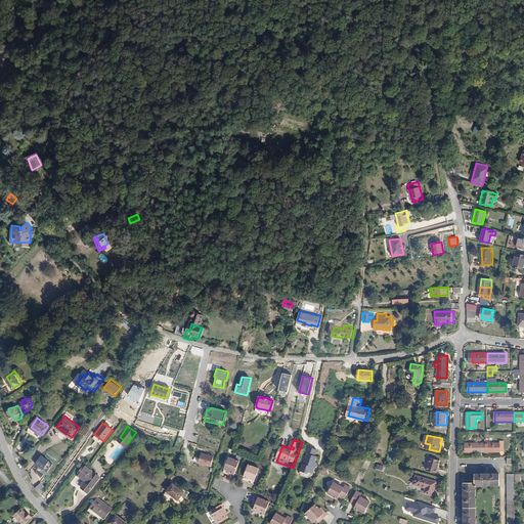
[(465,452),(485,452),(485,443),(465,444),(465,452)]
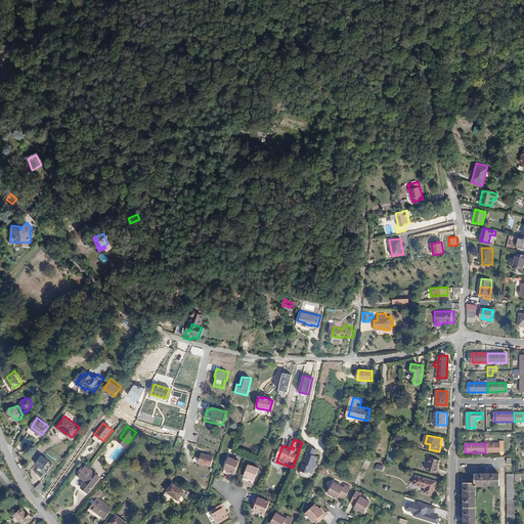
[(485,443),(485,452),(499,451),(499,443),(485,443)]
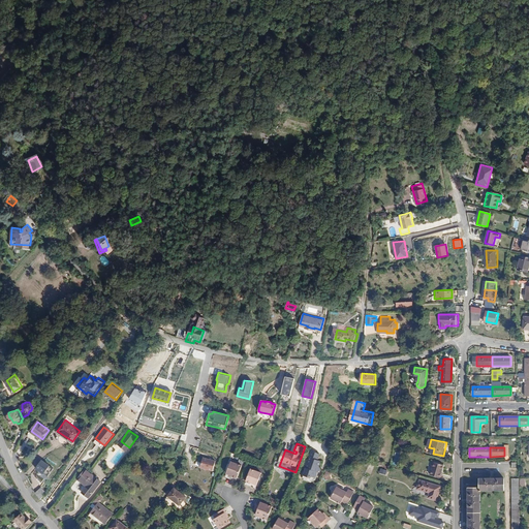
[(318,470),(320,470),(322,469),(320,465),(322,460),(319,459),(321,453),(313,450),(310,461),(308,461),(306,466),(308,467),(304,476),(305,477),(309,478),(312,476),(313,475),(316,476),(318,470)]
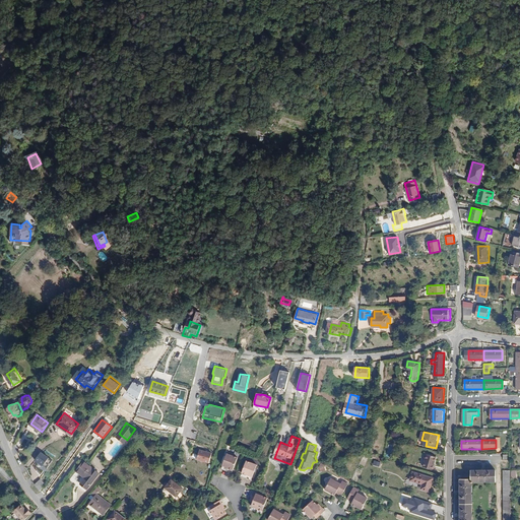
[(212,453),(199,449),(196,460),(209,463),(212,453)]
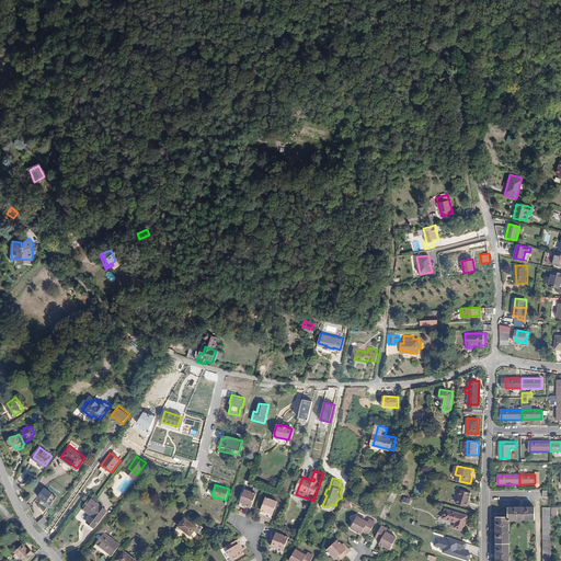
[(52,494),(44,489),(38,496),(46,503),(52,494)]
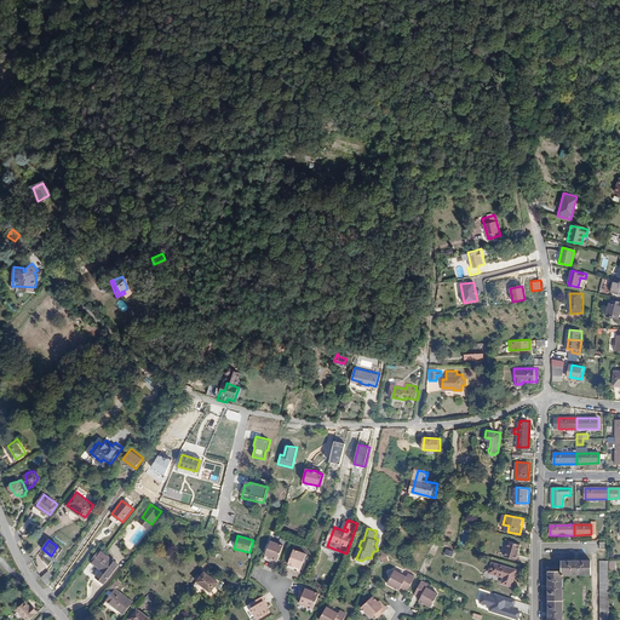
[(274,540),(268,554),(281,558),(286,545),(274,540)]
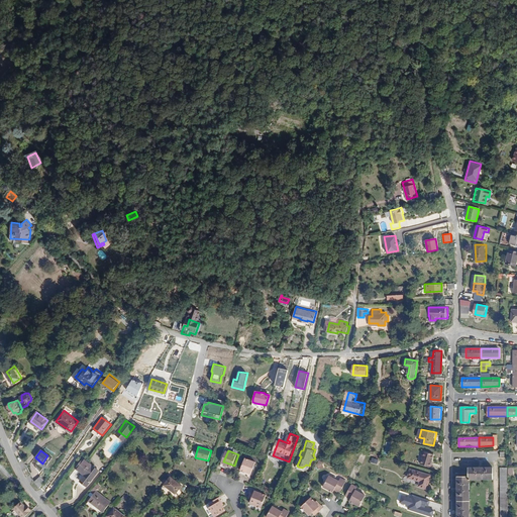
[(434,453),(422,450),(421,456),(422,456),(421,461),(432,463),(434,453)]
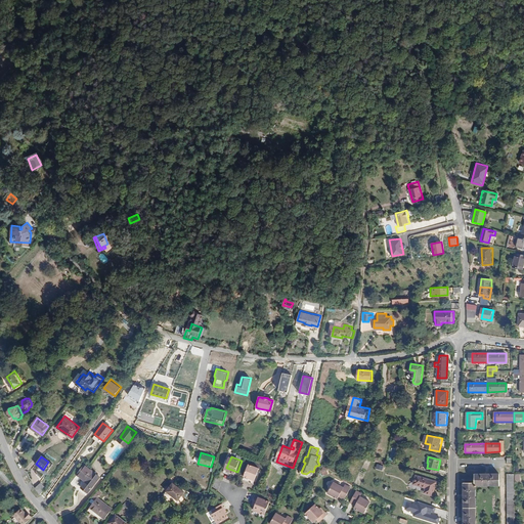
[(251,464),(246,476),(257,480),(261,468),(251,464)]
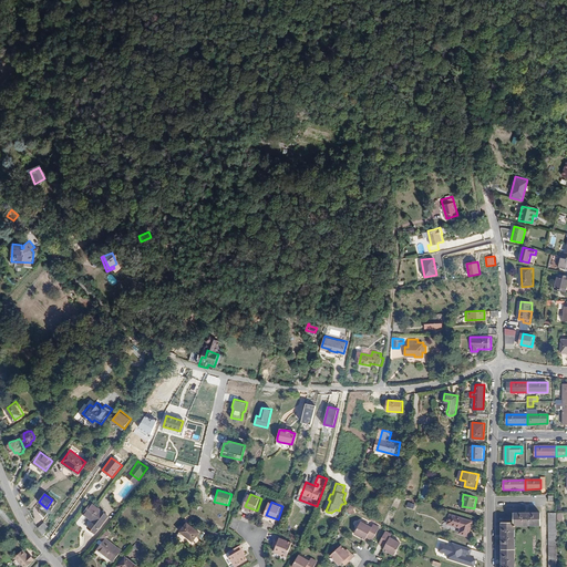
[(340,513),(343,504),(341,504),(339,511),(336,509),(334,511),(331,513),(327,512),(327,513),(334,515),(340,513)]
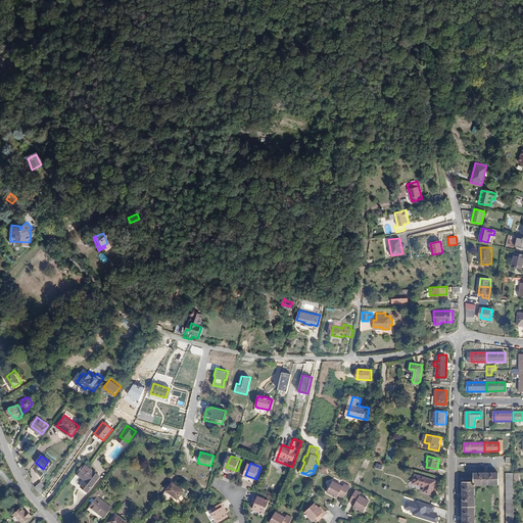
[(97,479),(82,468),(75,477),(84,484),(79,490),(86,495),(97,479)]
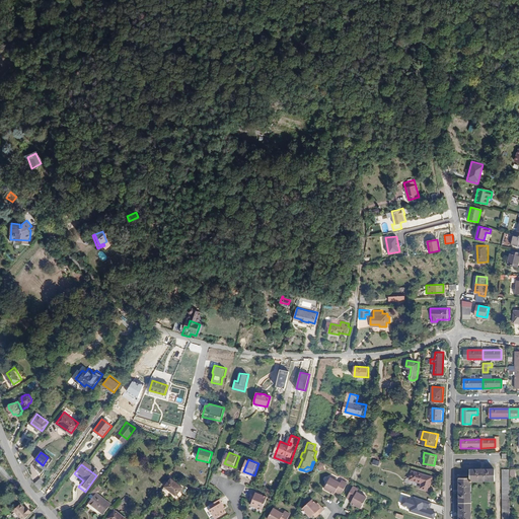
[(496,480),(496,469),(471,470),(471,478),(460,478),(460,518),(471,518),(471,480),(496,480)]
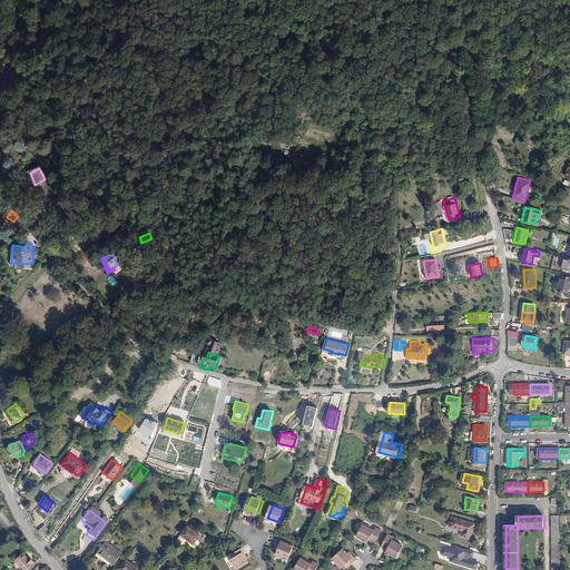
[(475,522),(454,517),(452,527),(464,530),(463,536),(472,537),(475,522)]
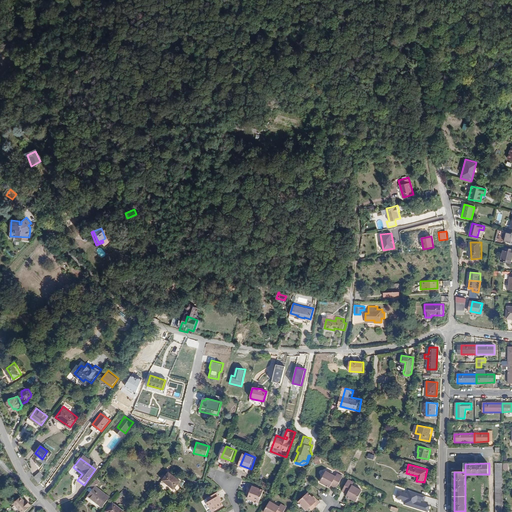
[(36,475),(42,482),(47,474),(42,470),(36,475)]
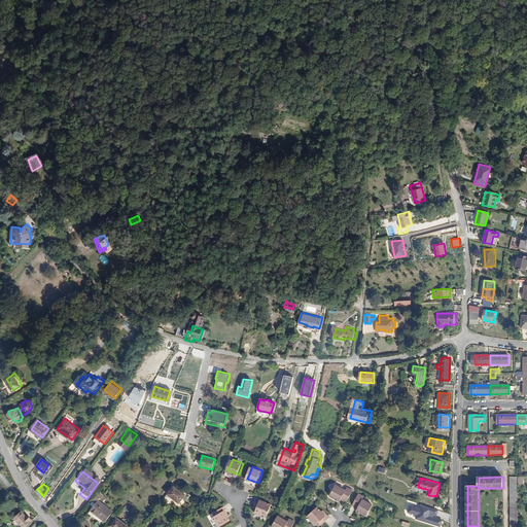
[(350,492),(348,490),(338,485),(331,496),(342,501),(343,499),(345,496),(347,497),(345,500),(349,502),(355,491),(351,489),(350,492)]
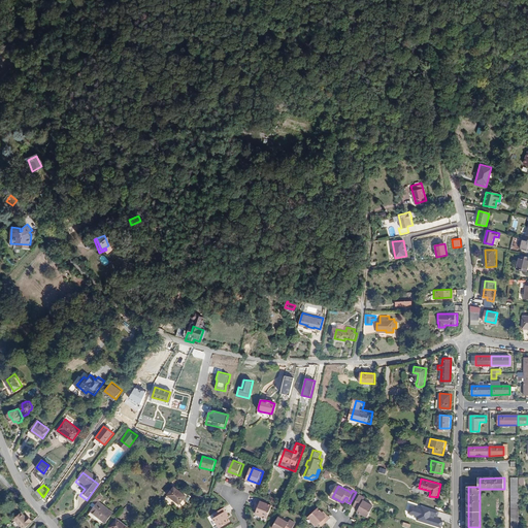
[(176,490),(170,499),(182,507),(189,499),(176,490)]
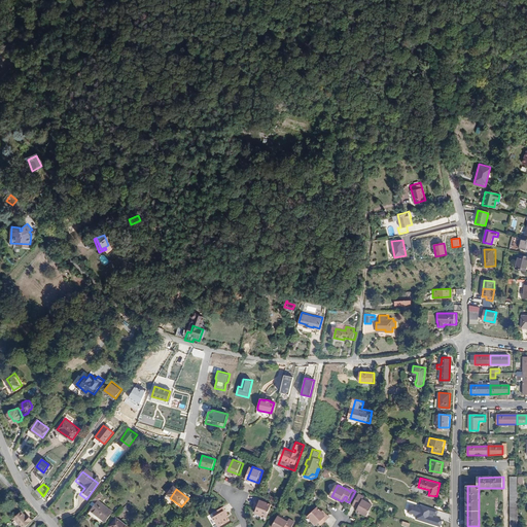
[(92,508),(106,520),(114,510),(99,498),(101,496),(98,493),(94,499),(97,501),(92,508)]
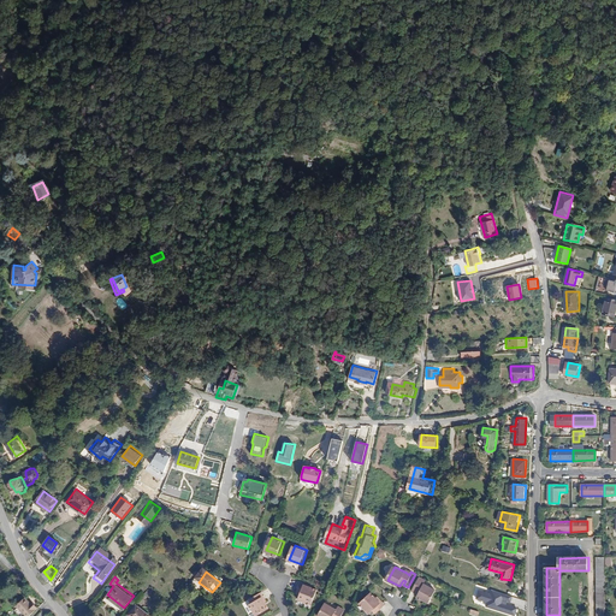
[(424,582),(426,580),(421,578),(414,591),(419,593),(420,590),(422,591),(420,594),(419,597),(431,604),(438,591),(426,584),(424,582)]
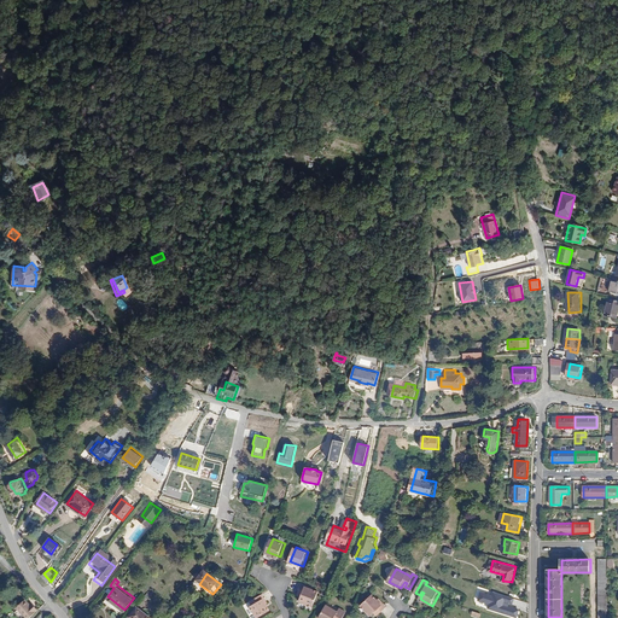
[(304,582),(301,590),(304,592),(303,596),(301,601),(315,606),(320,592),(314,588),(314,587),(304,582)]
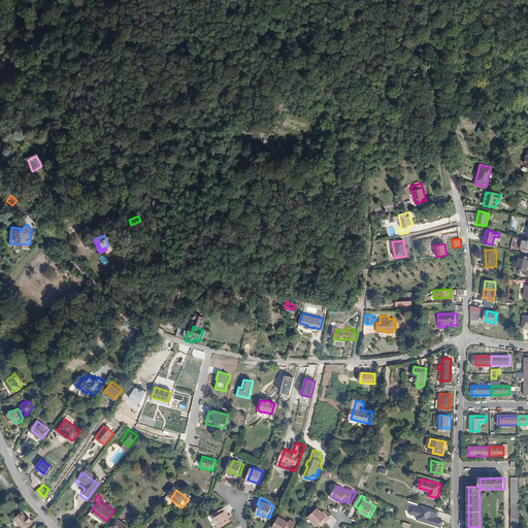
[(131,501),(126,507),(131,512),(135,505),(131,501)]
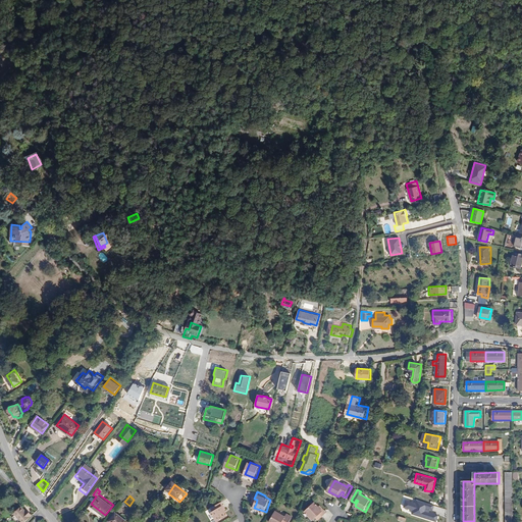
[(411,515),(437,521),(438,515),(432,513),(434,505),(406,498),(403,508),(412,510),(411,515)]
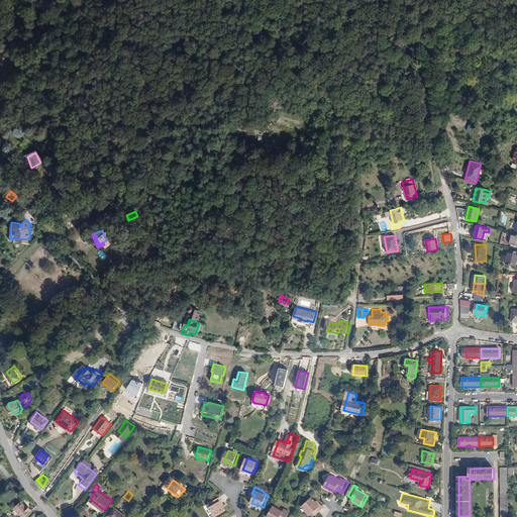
[(226,504),(225,504),(221,496),(211,502),(213,505),(211,506),(217,516),(227,510),(225,506),(225,505),(226,504)]
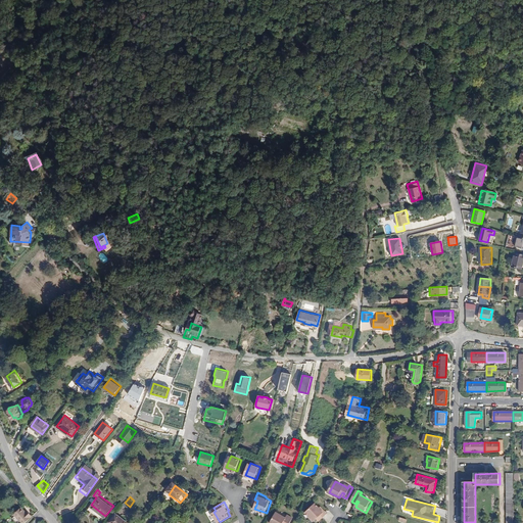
[(315,521),(319,518),(322,516),(324,518),(329,514),(323,507),(321,508),(317,503),(306,512),(315,521)]
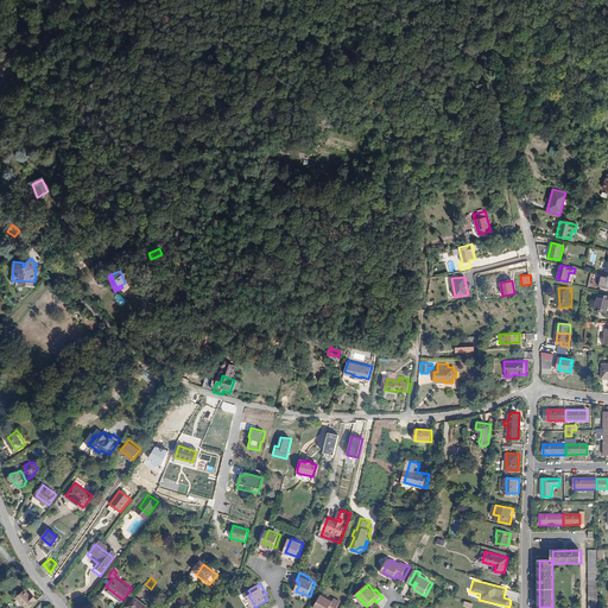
[(16,597),(19,601),(31,590),(27,587),(16,597)]
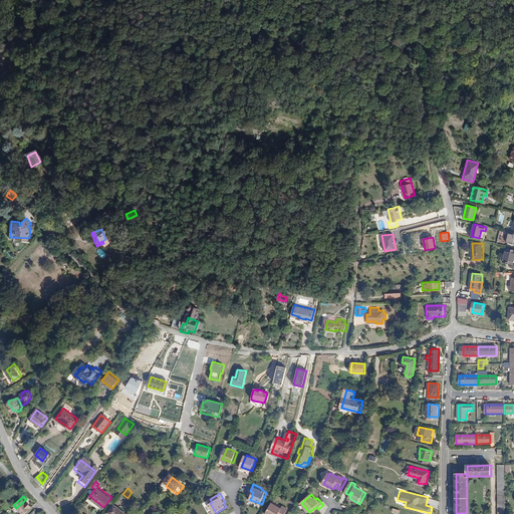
[(26,499),(16,508),(19,511),(22,508),(25,512),(34,504),(30,500),(28,501),(27,500),(26,499)]
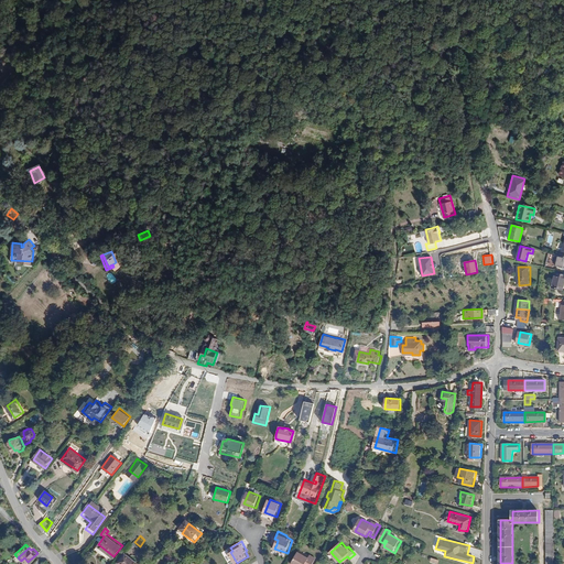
[(293,563),(305,563),(306,563),(314,563),(317,559),(314,556),(312,559),(310,557),(300,552),(292,563),(293,563)]
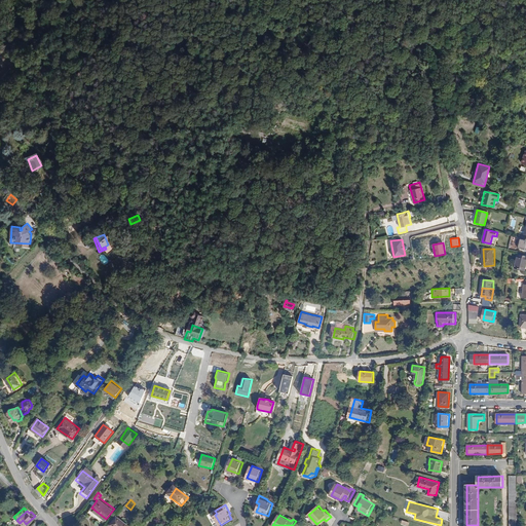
[(118,516),(112,524),(114,525),(128,525),(129,525),(118,516)]
